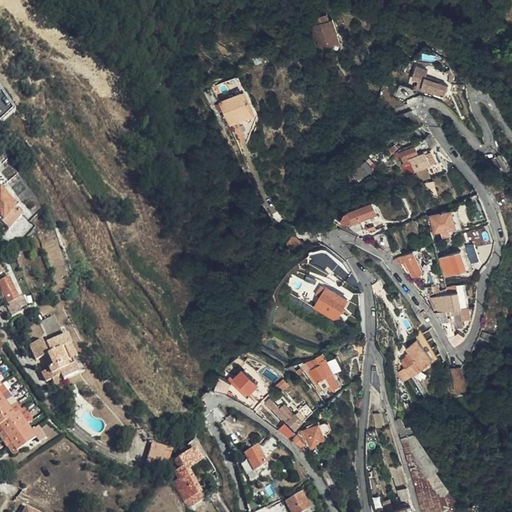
[(314,26),(318,40),(320,49),(326,48),(340,44),(334,21),(329,22),(326,15),(314,19),(316,26),(314,26)]
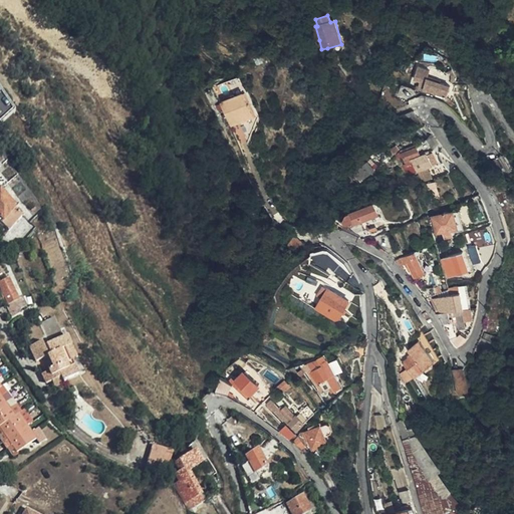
[(0,85),(16,110),(20,107),(0,77),(0,85)]
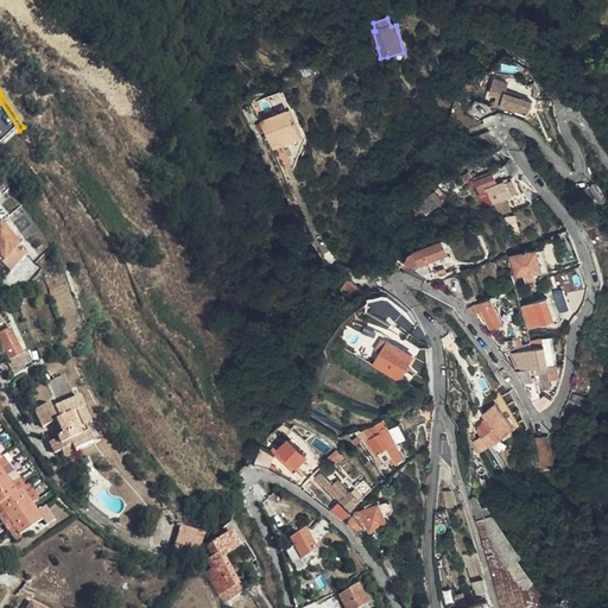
[(500,106),(499,111),(502,112),(525,121),(532,103),(499,92),(494,103),(500,106)]
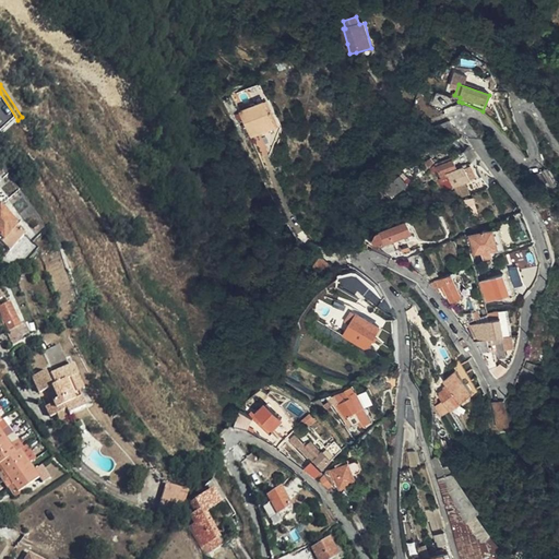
[(0,130),(1,132),(18,120),(0,93),(0,130)]
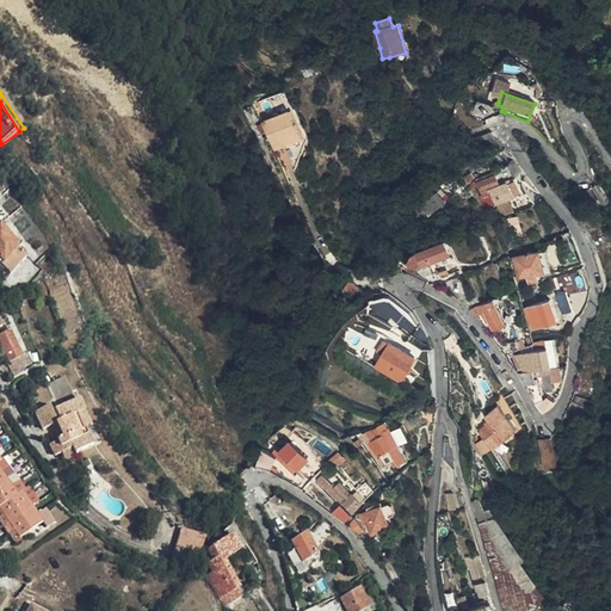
[(315,128),(302,102),(276,115),(289,140),(315,128)]
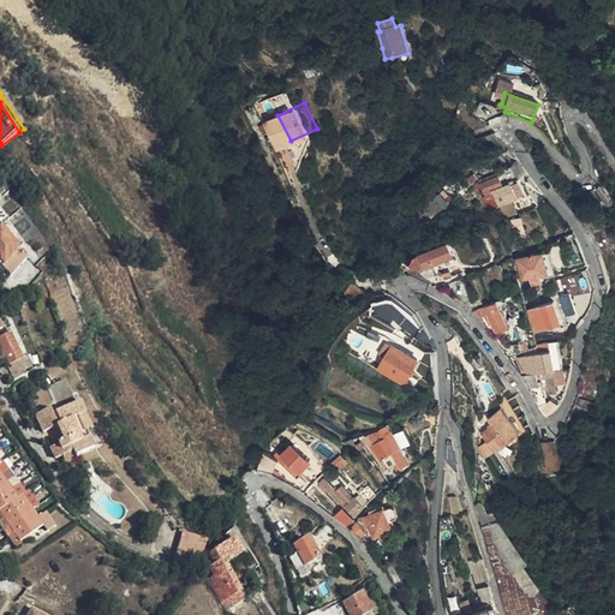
[(513,149),(502,131),(473,148),(476,153),(490,150),(513,149)]
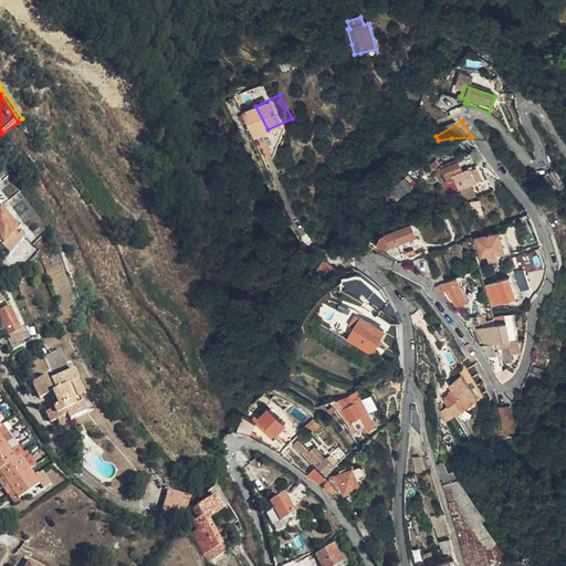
[(452,191),(459,189),(453,177),(463,173),(458,163),(442,169),(452,191)]
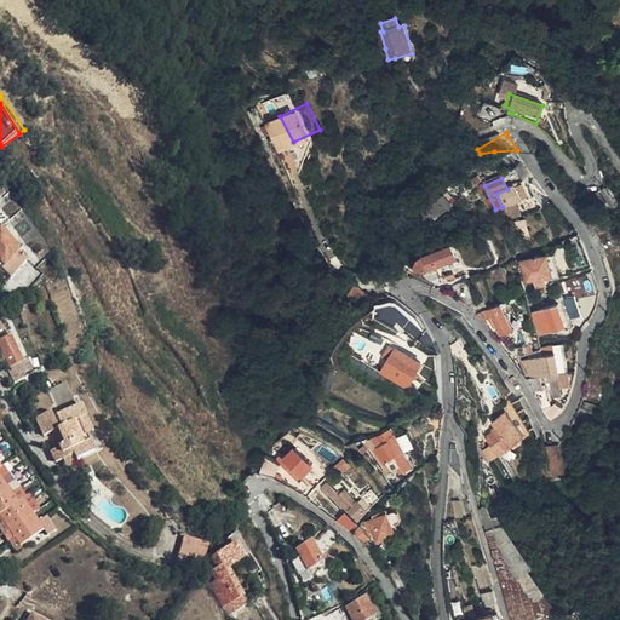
[(465,193),(458,182),(454,185),(460,195),(465,193)]
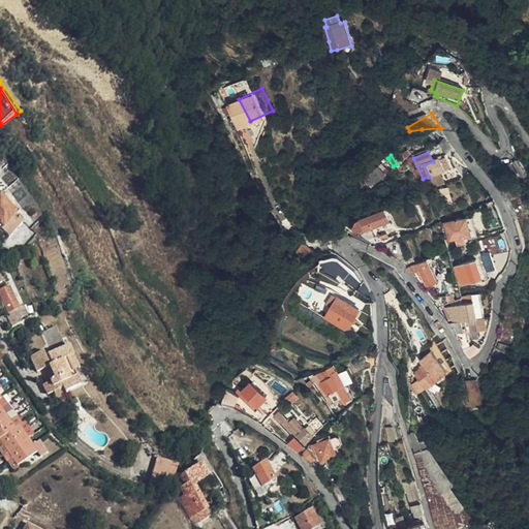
[(424,165),(429,177),(444,168),(442,164),(440,158),(433,161),(424,165)]
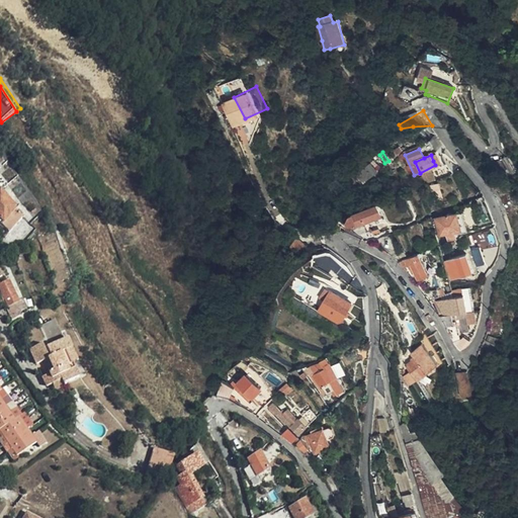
[(515,165),(505,157),(497,166),(508,176),(510,175),(513,171),(515,169),(513,167),(515,165)]
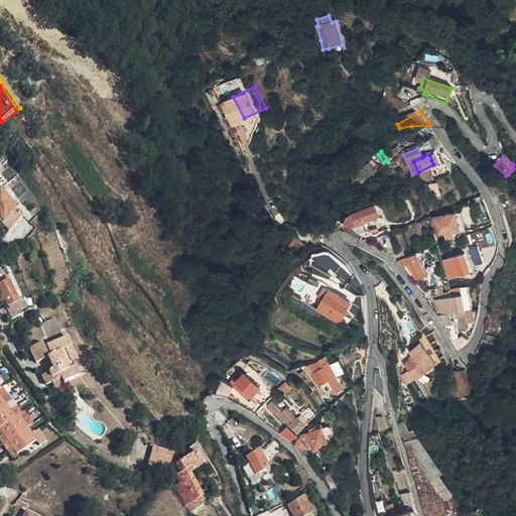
[(363,180),(377,169),(370,161),(356,173),(363,180)]
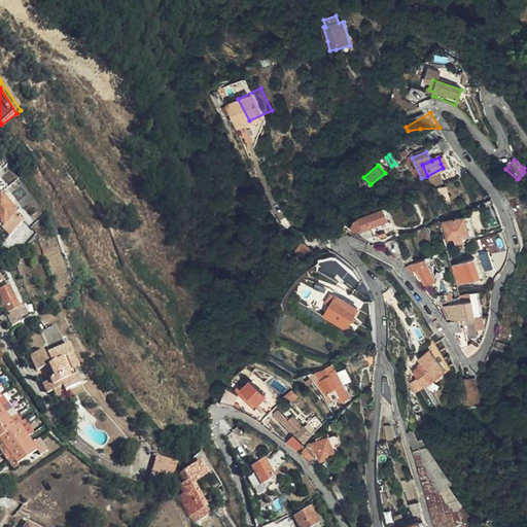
[(0,192),(0,222),(4,226),(3,227),(9,234),(24,221),(1,194),(0,192)]
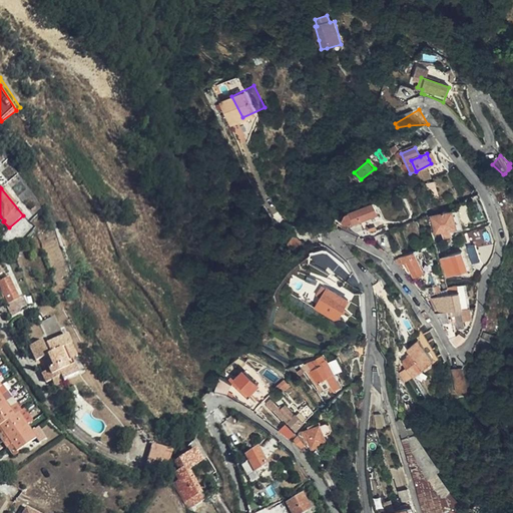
[(375,202),(337,217),(340,224),(351,219),(354,223),(356,222),(379,212),(375,202)]
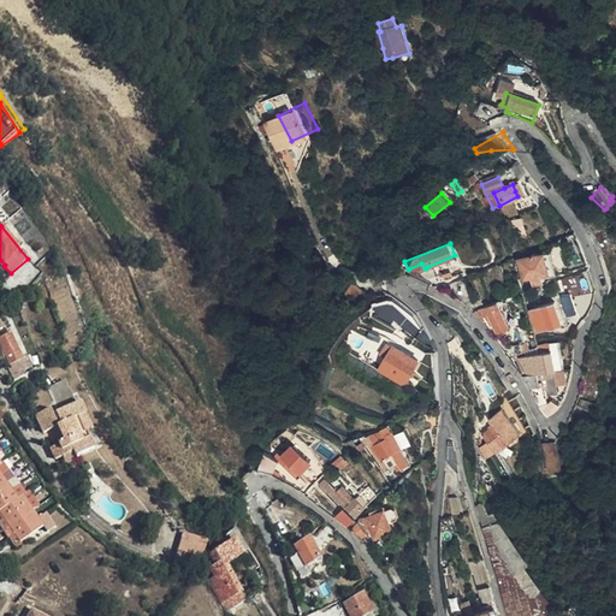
[(551,253),(544,254),(549,273),(556,271),(551,253)]
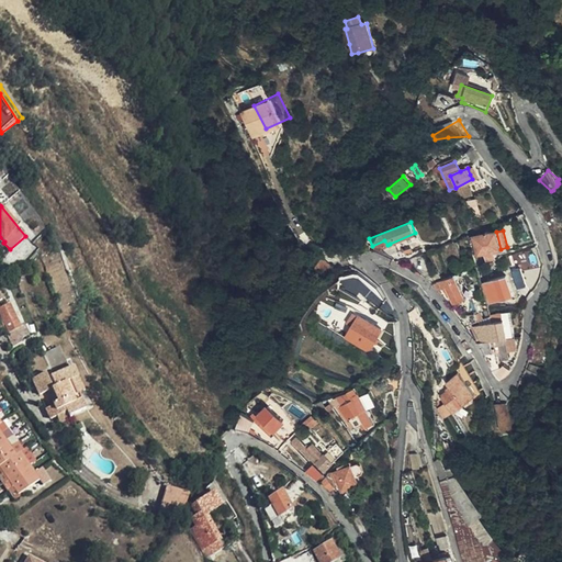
[(501,249),(496,232),(473,238),(478,255),(485,254),(487,260),(494,258),(493,251),(501,249)]
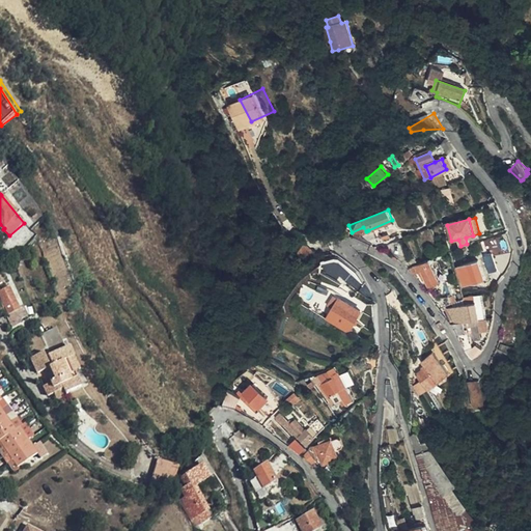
[(392,255),(402,263),(410,260),(400,241),(386,246),(382,249),(392,255)]
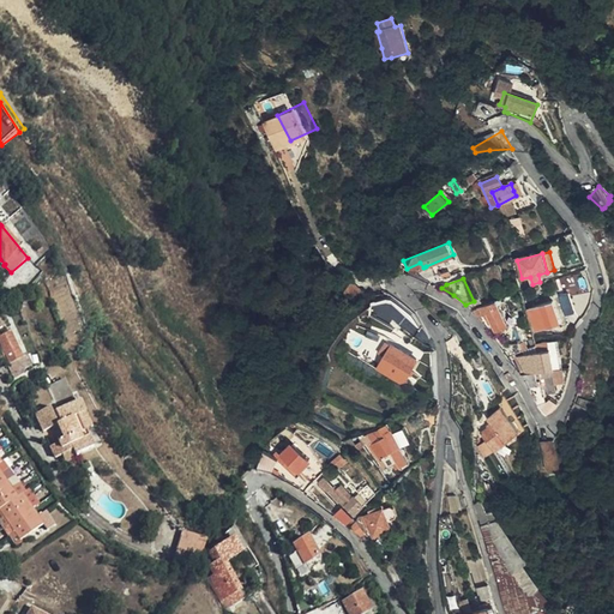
[(575,308),(570,296),(560,300),(565,313),(575,308)]
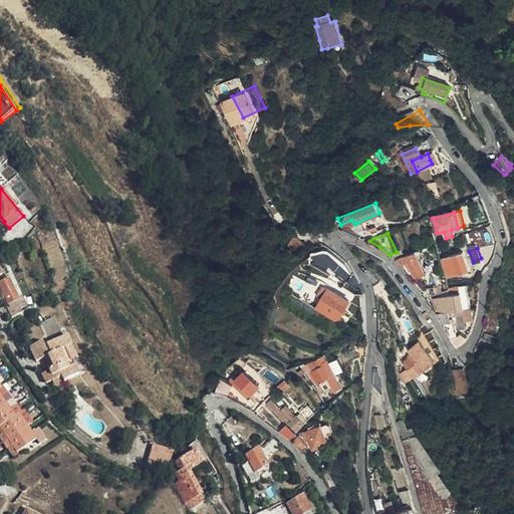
[(424,273),(415,253),(400,259),(404,265),(407,264),(415,278),(424,273)]
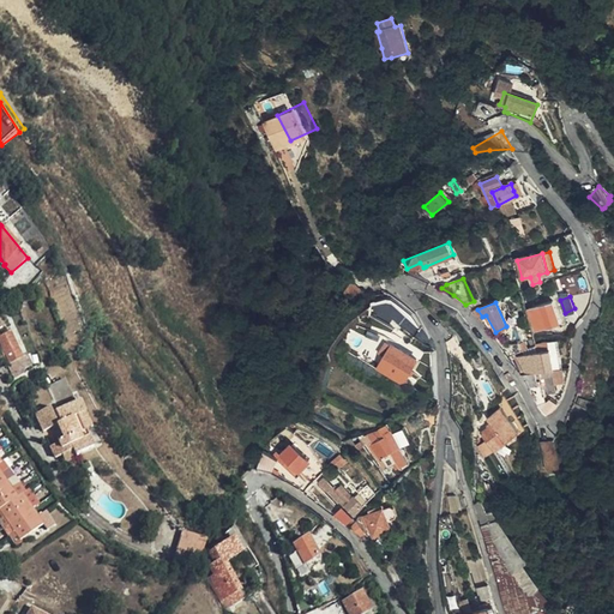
[(559,323),(552,302),(529,309),(536,331),(559,323)]
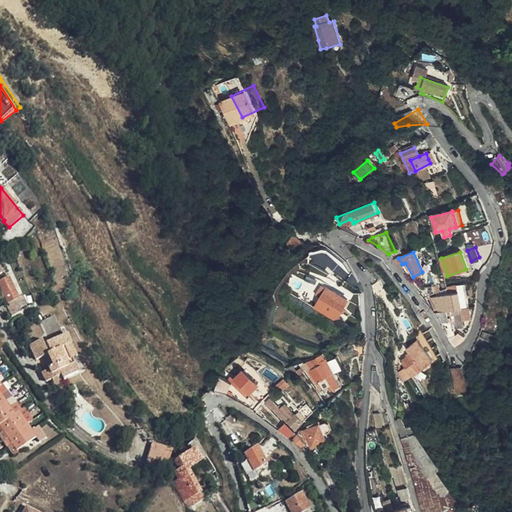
[(18,297),(9,277),(0,281),(0,283),(9,301),(6,303),(11,316),(21,312),(15,298),(18,297)]
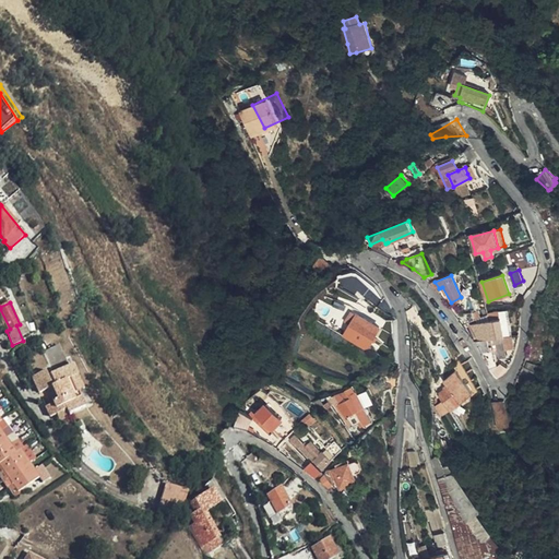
[(519,318),(519,307),(504,307),(506,319),(519,318)]
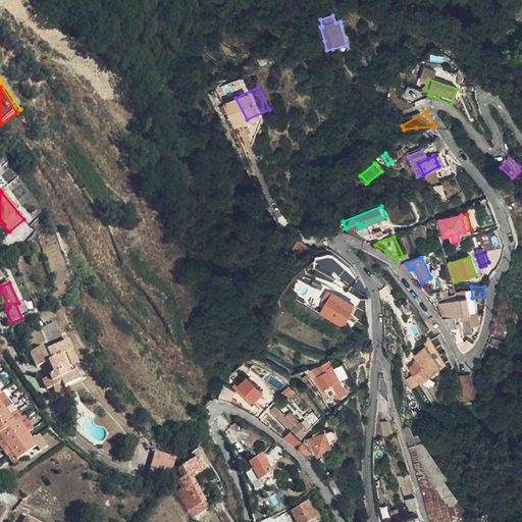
[(354,306),(324,288),(318,299),(348,316),(354,306)]
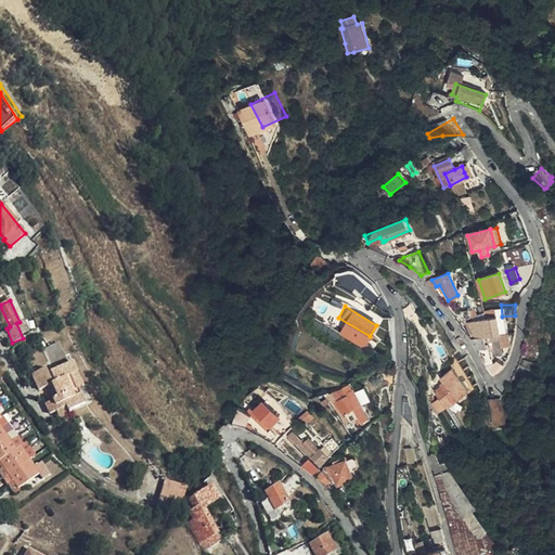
[(472,328),(474,339),(499,334),(497,319),(487,320),(472,328)]
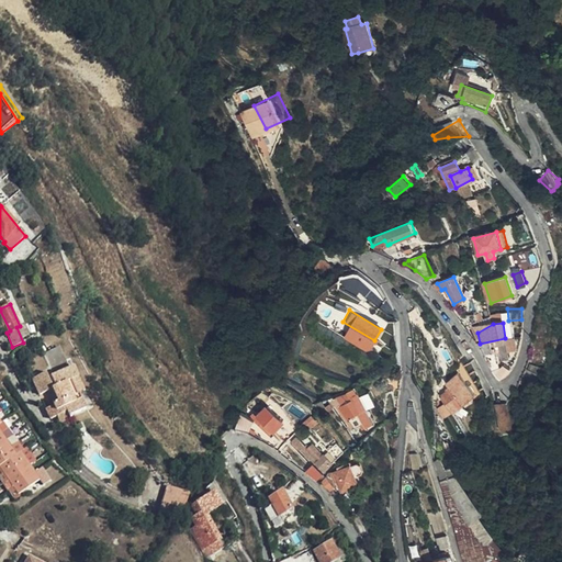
[(480,344),(475,345),(493,374),(496,379),(497,380),(501,381),(503,380),(505,378),(502,364),(496,366),(494,359),(498,358),(498,360),(508,358),(506,344),(505,338),(480,344)]
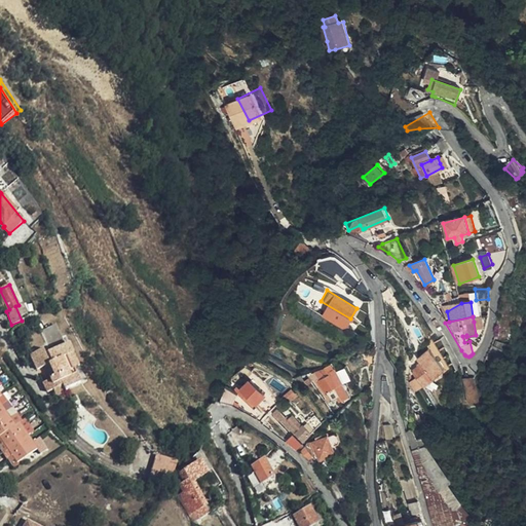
[(68,355),(74,352),(69,341),(46,352),(44,347),(32,353),(39,369),(46,365),(51,363),(57,373),(51,376),(52,377),(45,381),(49,390),(54,388),(65,384),(68,390),(70,389),(69,387),(82,381),(75,368),(73,368),(68,355)]
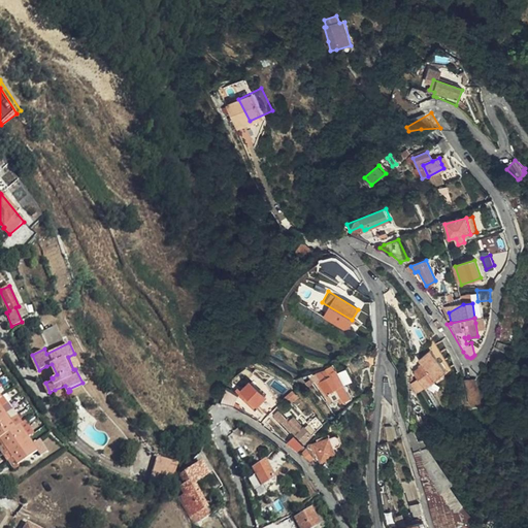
[(491,351),(492,353),(498,356),(499,354),(506,357),(509,352),(494,342),(491,351)]
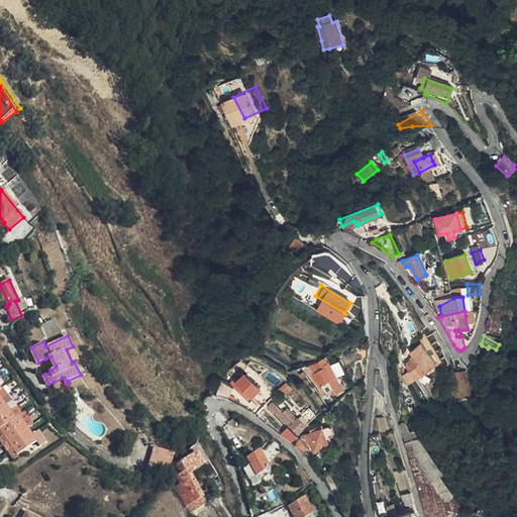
[(415,381),(437,363),(422,344),(410,353),(414,358),(403,367),(415,381)]
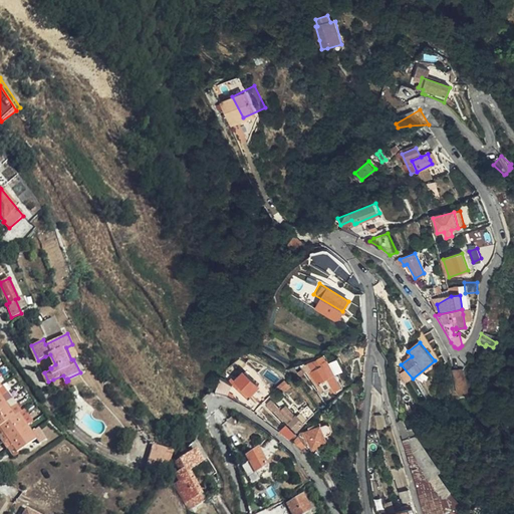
[(77,356),(72,344),(66,347),(71,359),(73,359),(77,356)]
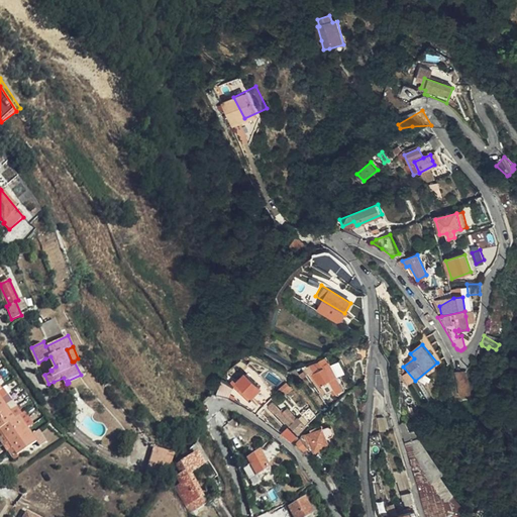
[(366,358),(367,348),(352,347),(350,357),(366,358)]
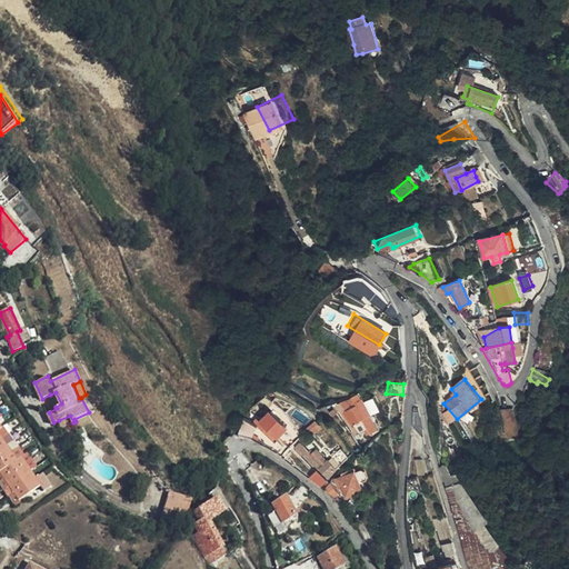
[(56,392),(50,395),(56,407),(61,403),(56,392)]
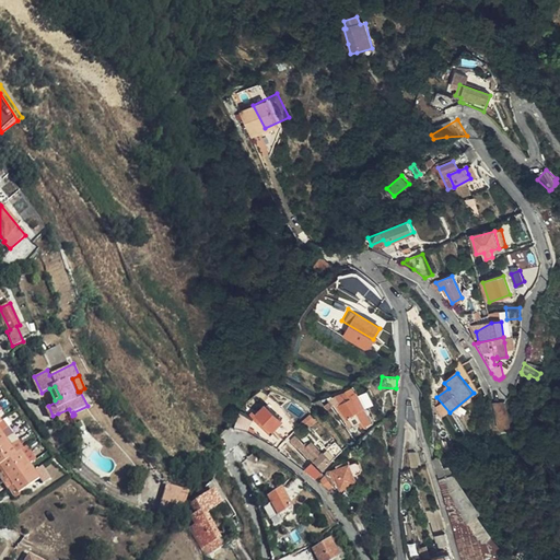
[(361,393),(368,405),(375,400),(369,389),(361,393)]
